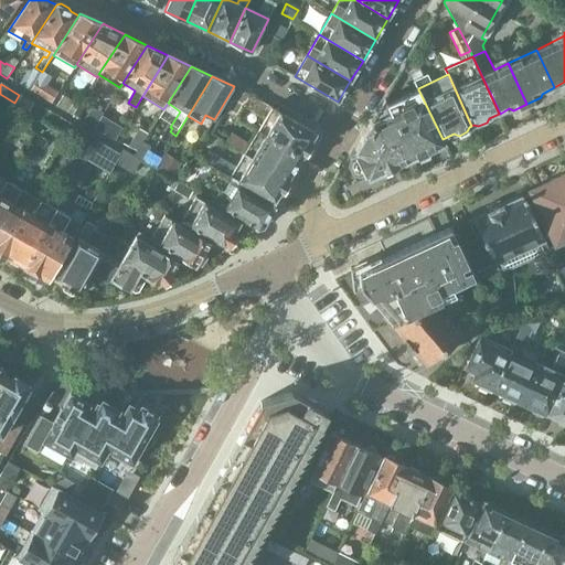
[(56,95),(45,87),(40,97),(51,104),(56,95)]
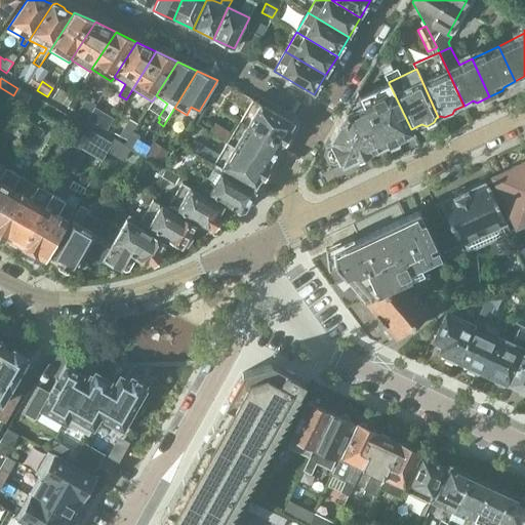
[(247,110),(240,122),(280,146),(284,144),(289,136),(288,132),(293,123),(221,82),(209,104),(220,111),(228,98),(247,110)]
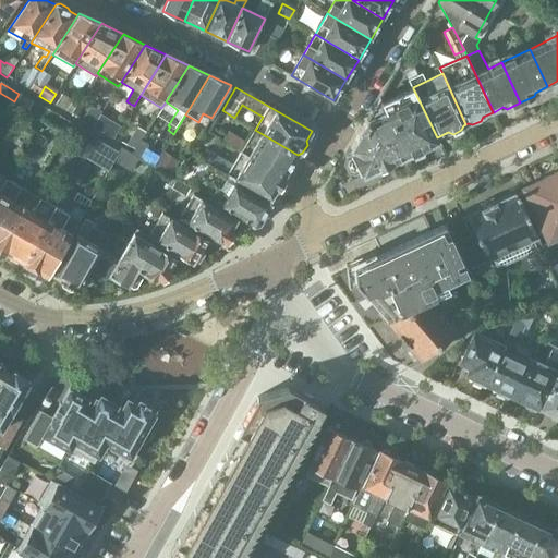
[(413,88),(383,102),(407,156),(438,141),(437,137),(413,88)]
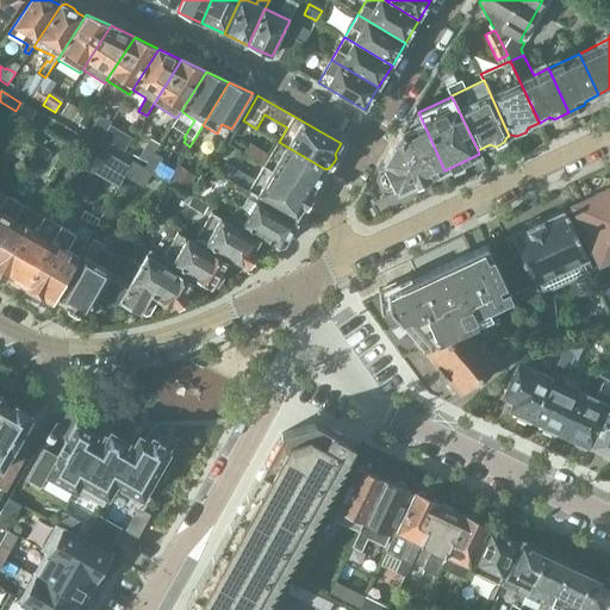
[(67,104),(61,114),(78,124),(85,114),(67,104)]
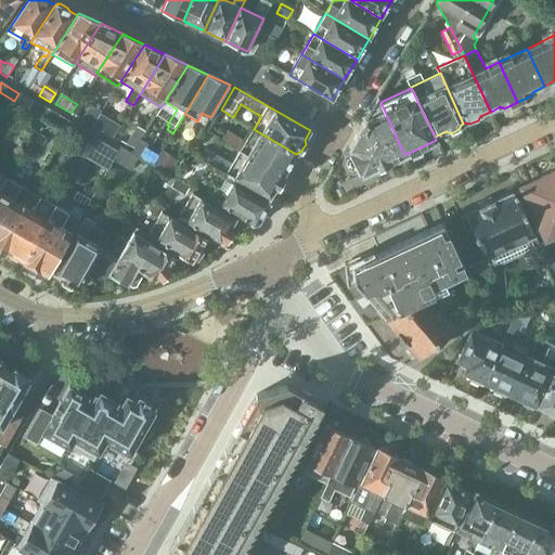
[(404,155),(381,102),(378,98),(349,147),(351,153),(345,156),(344,162),(347,171),(352,172),(359,169),(361,175),(372,170),(374,176),(390,167),(388,163),(404,155)]
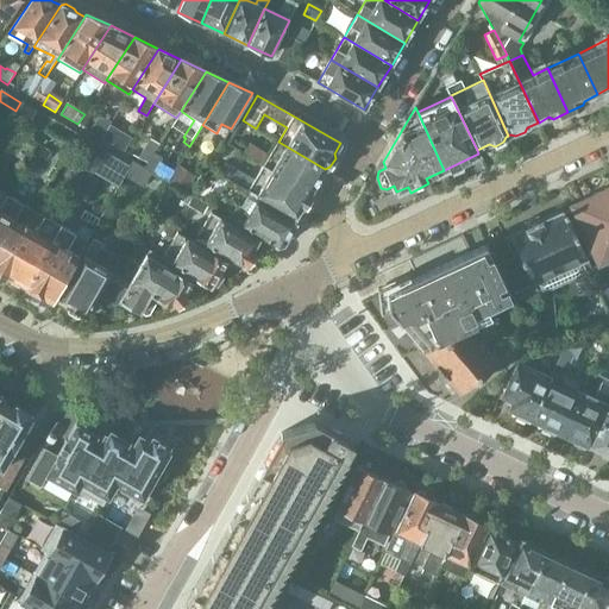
[(112,123),(88,108),(85,114),(77,124),(101,138),(112,123)]
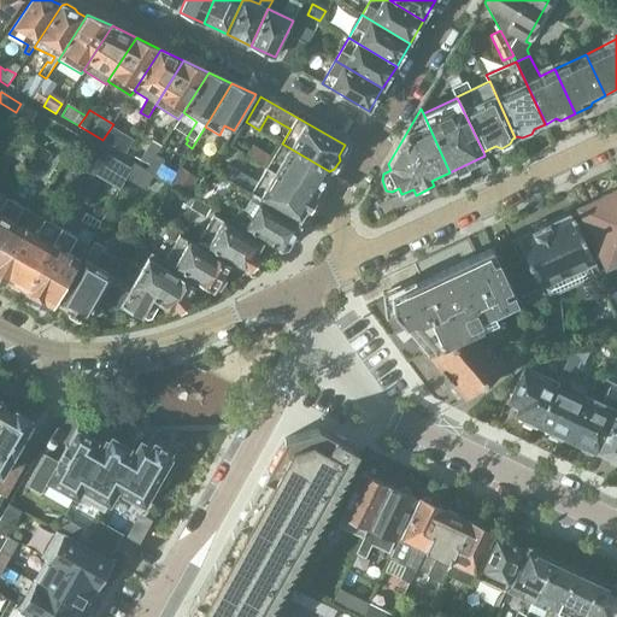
[(51,119),(45,129),(71,146),(77,136),(51,119)]
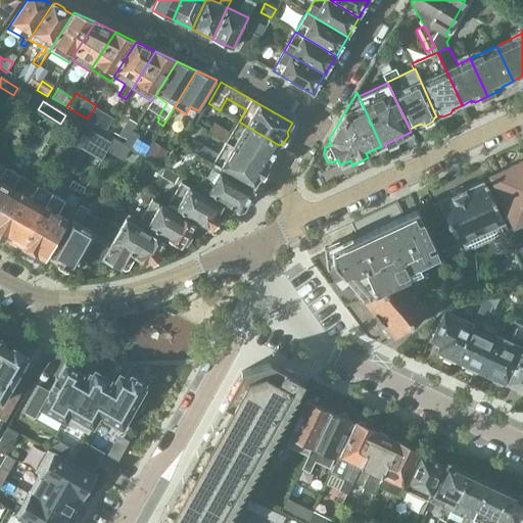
[(94,108),(88,119),(106,130),(112,120),(94,108)]
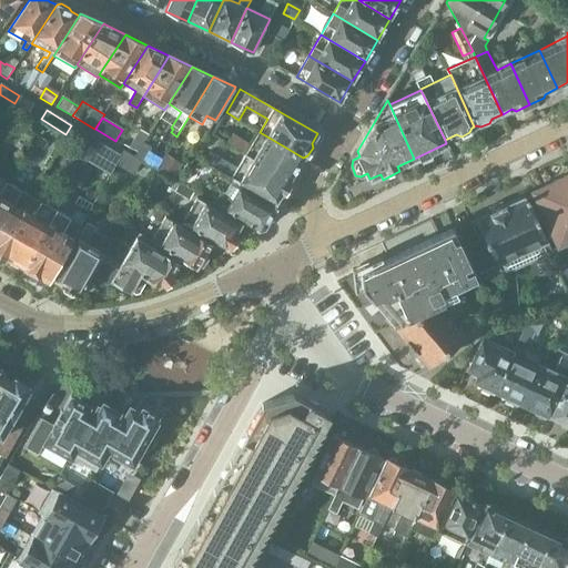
[(234,139),(230,145),(246,154),(290,180),(303,158),(260,132),(251,148),(245,144),(234,139)]
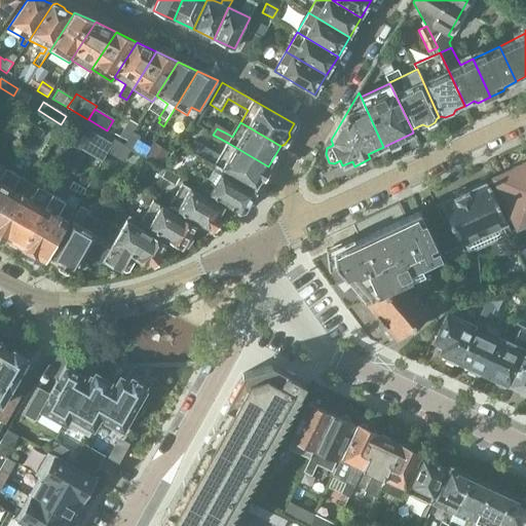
[(129,137),(122,133),(119,137),(127,141),(129,137)]
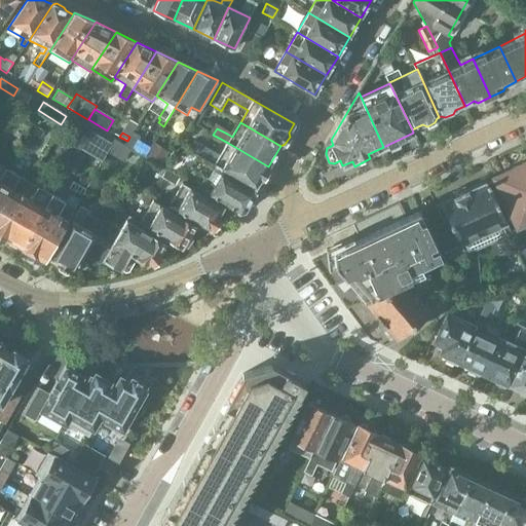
[(142,139),(132,133),(129,137),(127,141),(127,142),(141,148),(140,149),(146,154),(149,147),(141,142),(142,139)]
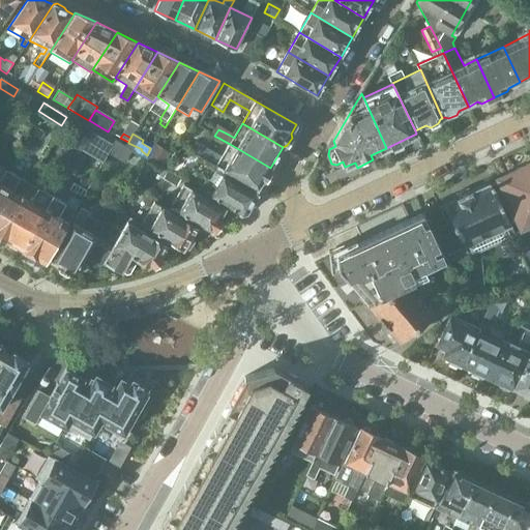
[(113,145),(100,139),(92,154),(104,160),(113,145)]
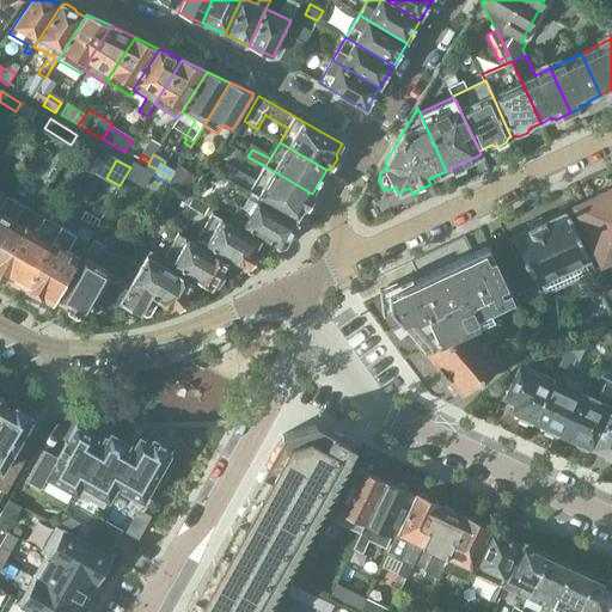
[(312,194),(265,166),(257,181),(237,170),(231,179),(254,194),(297,219),(303,209),(307,208),(313,200),(312,194)]
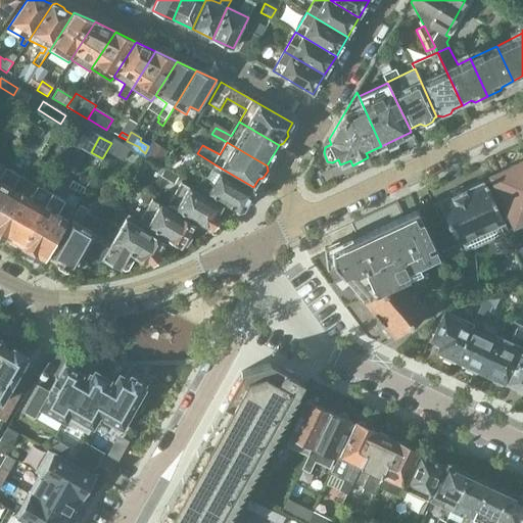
[(151,146),(145,155),(158,163),(164,154),(151,146)]
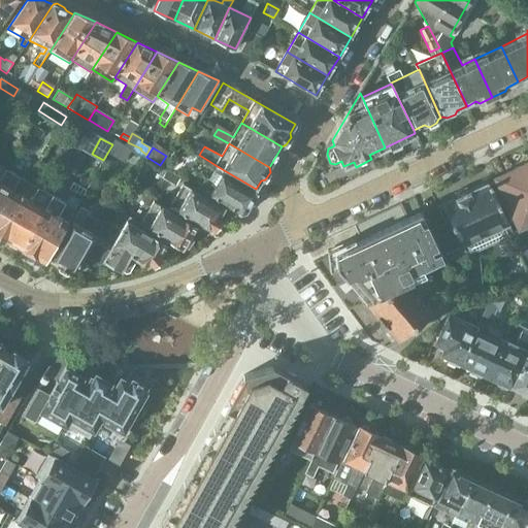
[(204,192),(240,213),(245,211),(257,193),(218,170),(219,167),(199,155),(192,167),(212,178),(204,192)]
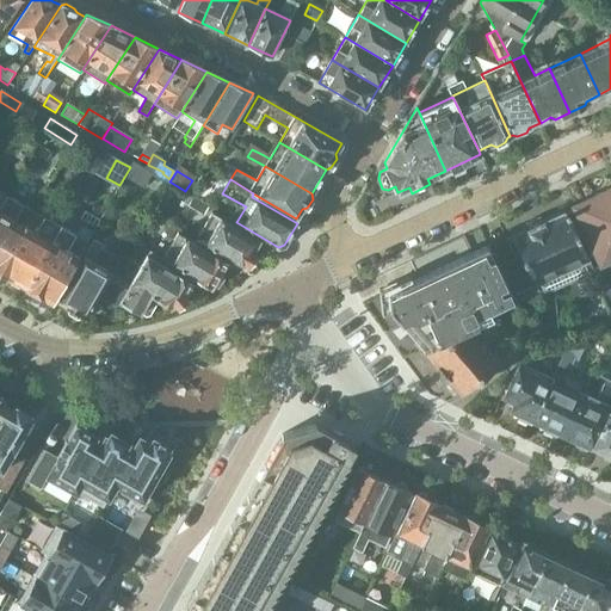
[(610,259),(610,187),(574,205),(602,264),(610,259)]
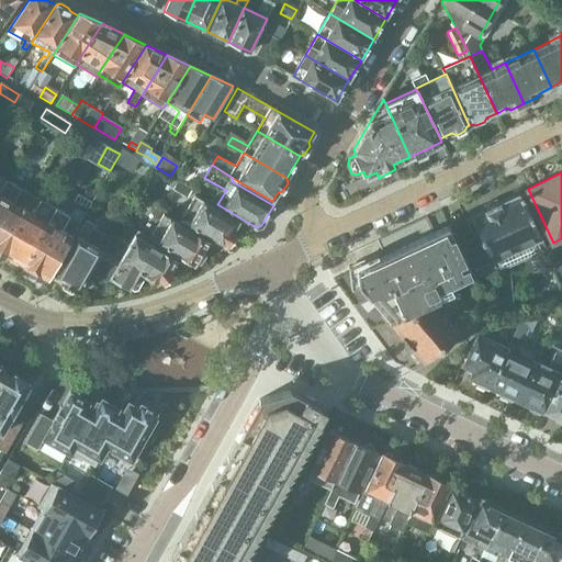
[(0,191),(0,246),(31,193),(7,180),(0,191)]
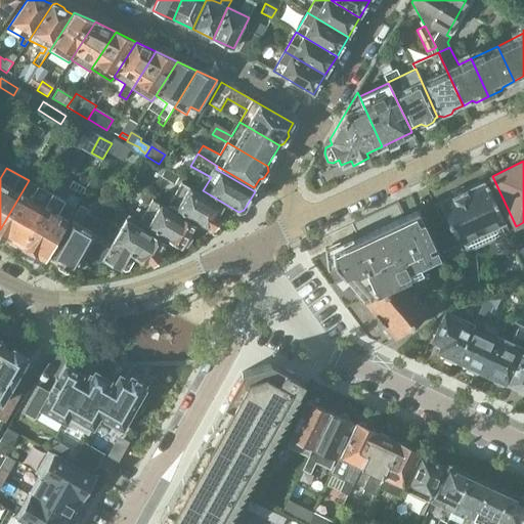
[(219,218),(218,214),(223,206),(182,182),(184,179),(166,169),(161,177),(179,187),(169,206),(210,228),(211,227),(215,225),(219,218)]
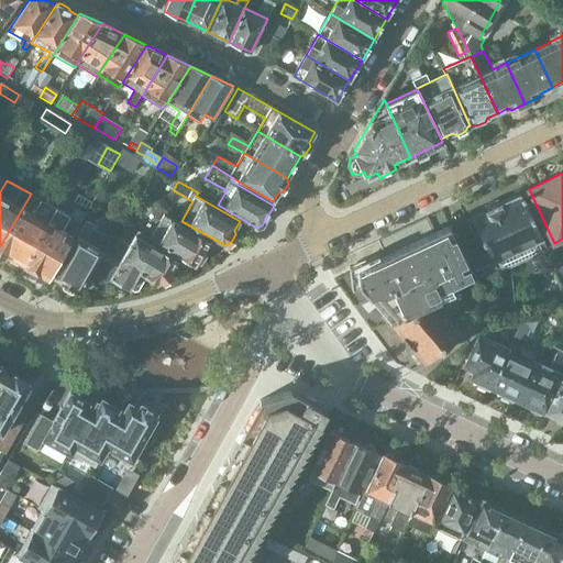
[(0,246),(0,250),(23,263),(55,208),(31,194),(0,246)]
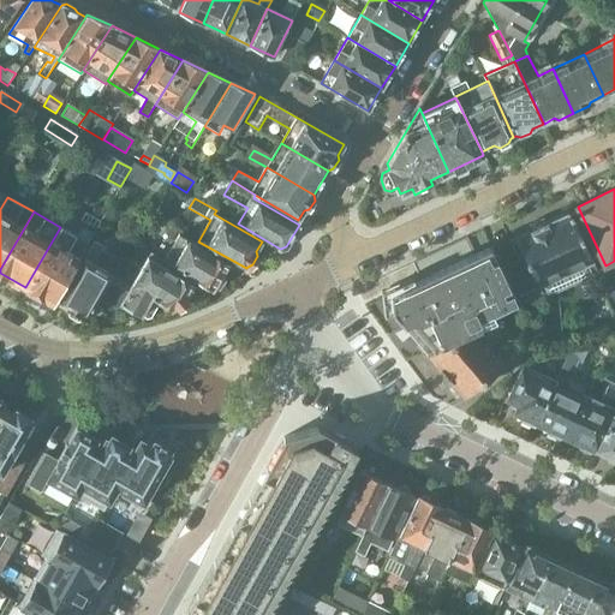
[(518,258),(500,267),(514,298),(592,262),(571,213),(569,214),(568,212),(514,237),(515,238),(509,240),(518,258)]
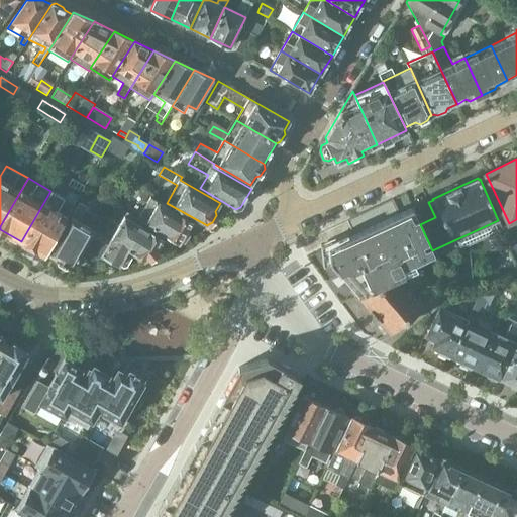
[(50,191),(21,241),(45,255),(74,204),(50,191)]
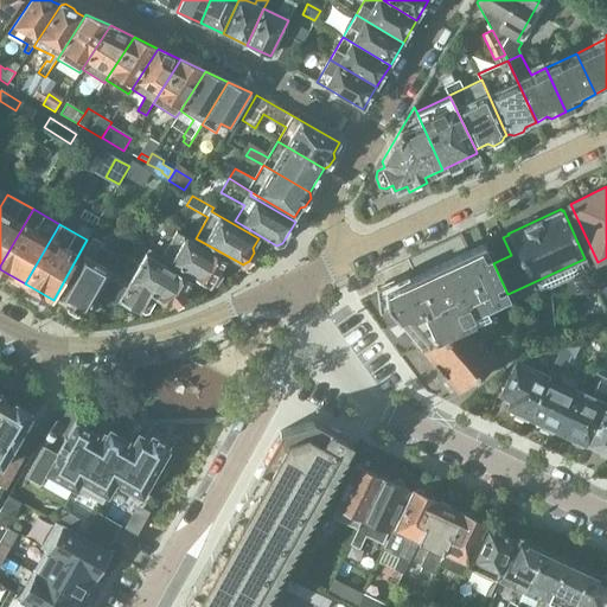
[(163,257),(211,287),(212,285),(218,283),(223,275),(221,269),(224,264),(223,263),(225,260),(178,231),(163,257)]
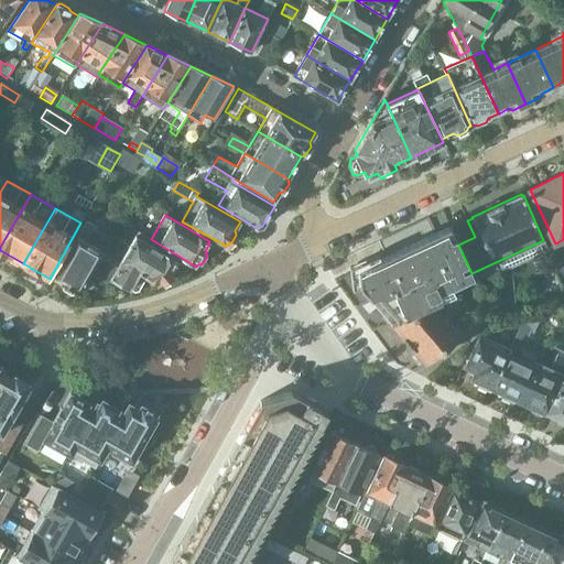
[(90,273),(110,239),(94,229),(96,226),(86,220),(53,278),(62,283),(64,289),(72,293),(77,291),(79,293),(90,273)]
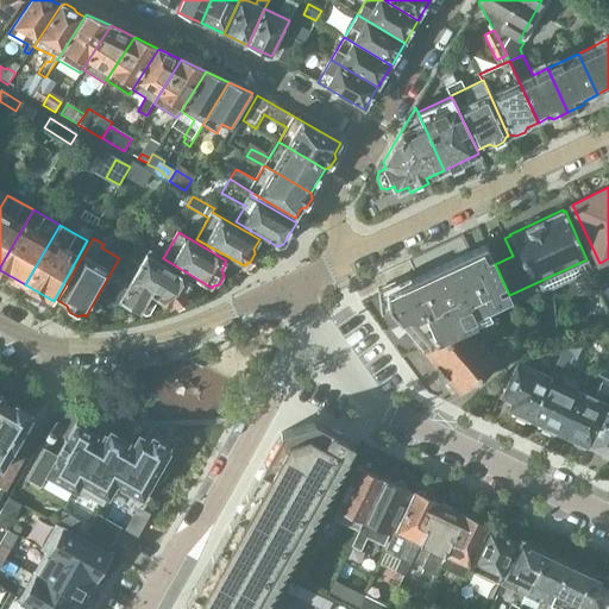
[(98,295),(115,306),(119,305),(121,301),(145,314),(150,313),(158,299),(173,307),(175,305),(181,306),(188,299),(187,294),(187,290),(192,281),(148,255),(150,250),(143,246),(142,248),(129,240),(119,258),(98,295)]
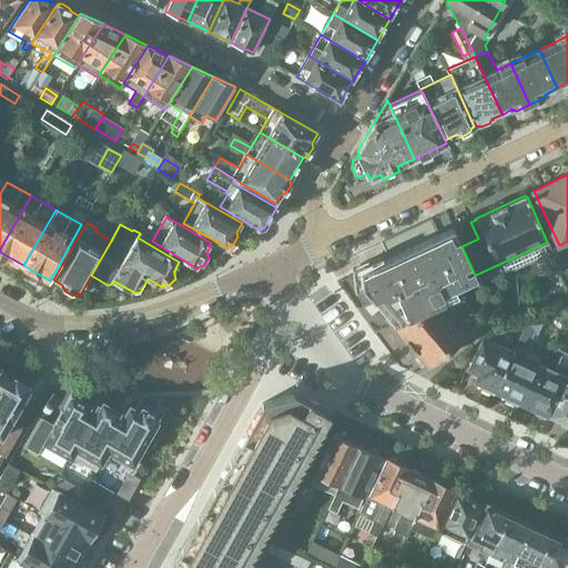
[(362,286),(394,324),(452,297),(458,294),(454,286),(476,276),(475,275),(462,246),(454,229),(361,272),(362,286)]
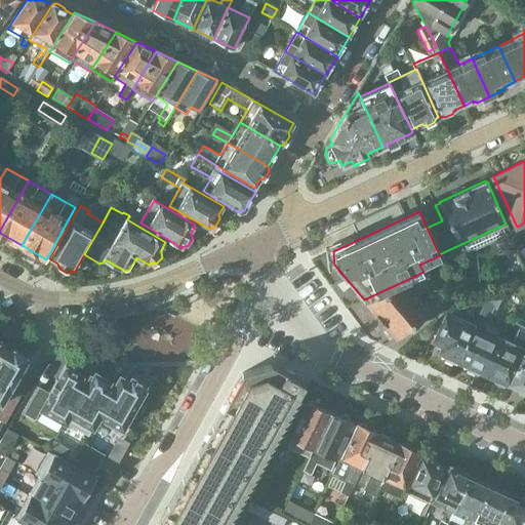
[(524,242),(518,227),(510,230),(524,264),(524,242)]
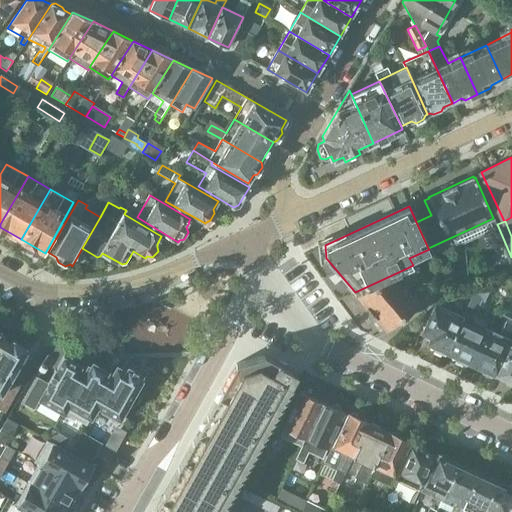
[(407,268),(355,292),(387,330),(418,304),(425,312),(441,297),(423,276),(414,284),(407,268)]
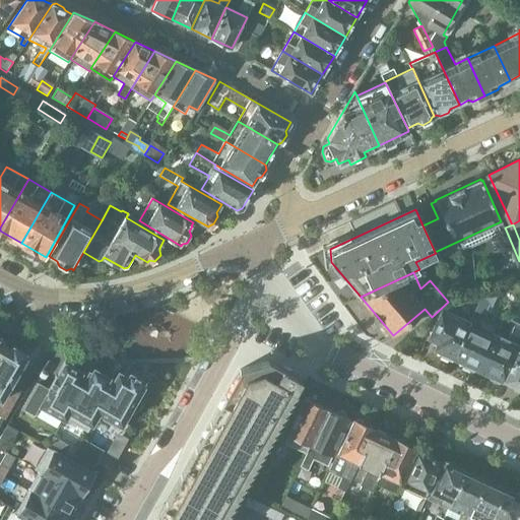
[(483,294),(476,298),(479,304),(474,314),(482,317),(489,305),(483,294)]
